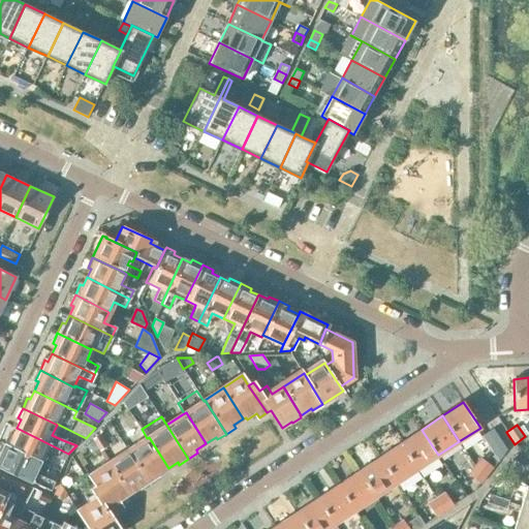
[(38,463),(39,461),(48,465),(53,456),(64,461),(68,454),(17,428),(12,437),(10,435),(4,446),(38,463)]
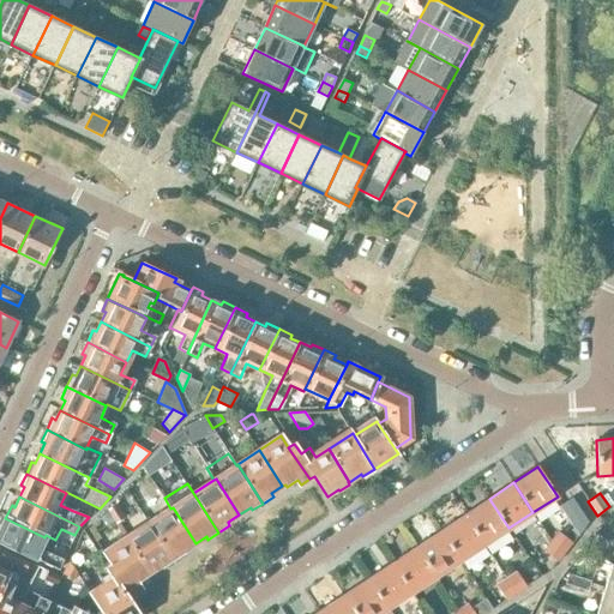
[(572,498),(560,506),(579,535),(589,522),(572,498)]
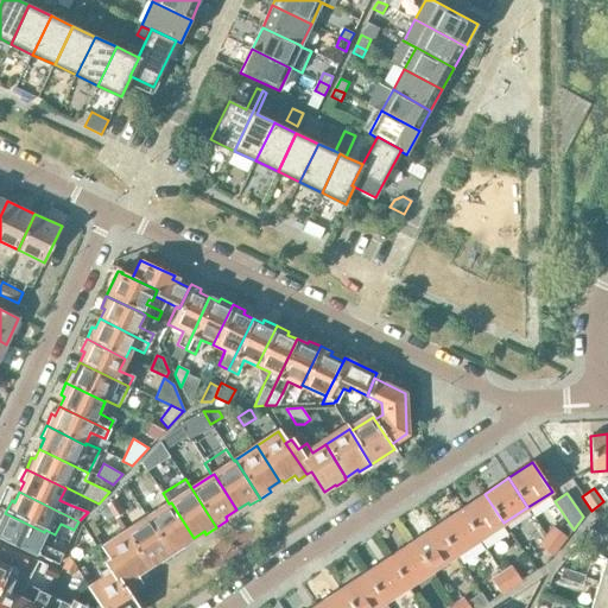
[(480,539),(504,523),(485,494),(460,510),(480,539)]
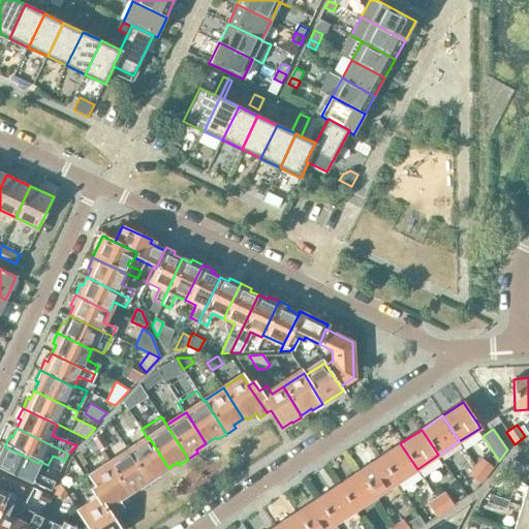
[(99,433),(94,439),(99,448),(102,449),(106,446),(106,444),(99,433)]
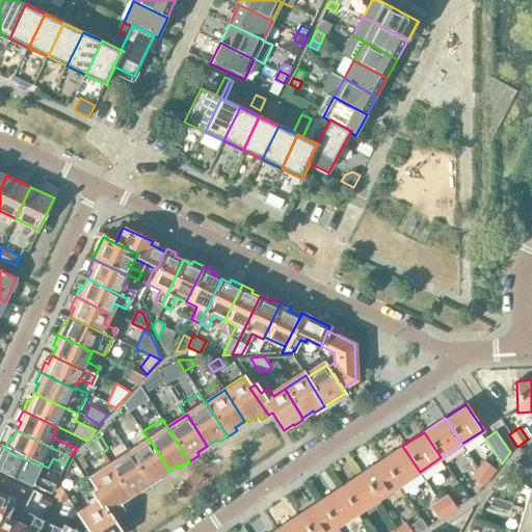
[(160,477),(169,471),(150,440),(148,441),(130,452),(151,486),(161,479),(160,477)]
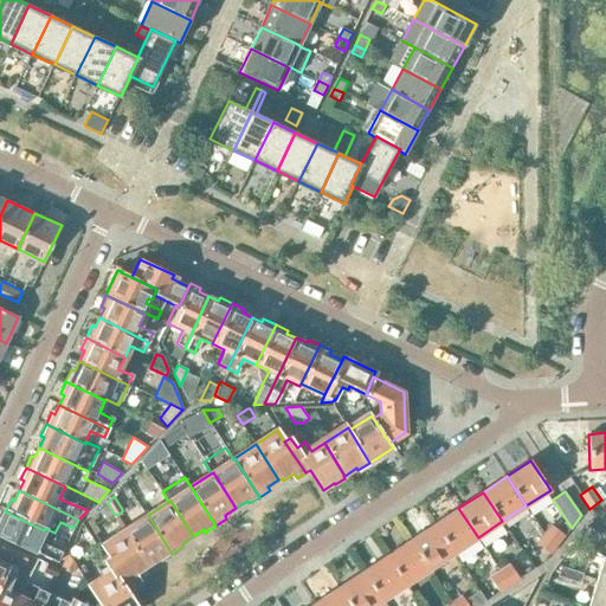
[(107,504),(102,509),(100,511),(104,520),(113,514),(107,504)]
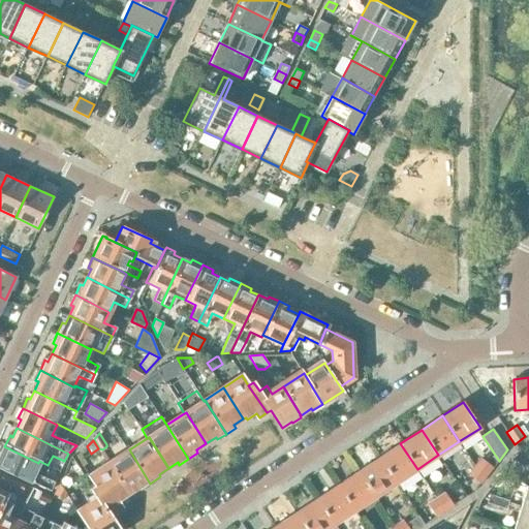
[(417,469),(400,443),(379,457),(397,483),(417,469)]
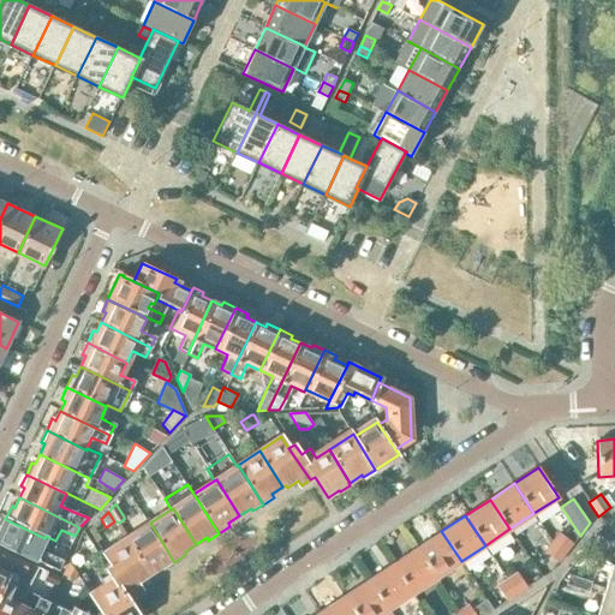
[(39,550),(45,538),(5,519),(0,530),(0,543),(48,566),(59,571),(64,561),(53,557),(39,550)]
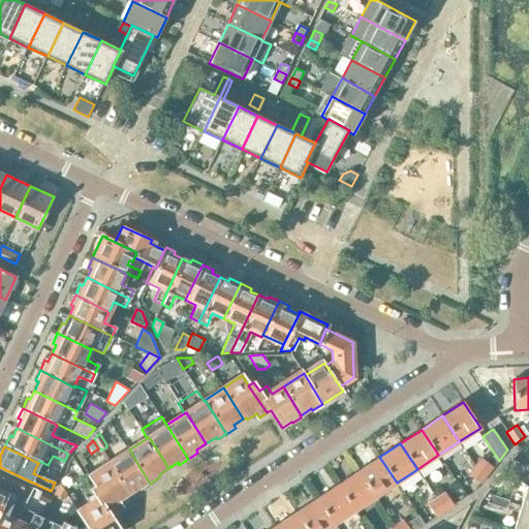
[(142,490),(150,484),(129,449),(111,462),(130,493),(139,487),(142,490)]
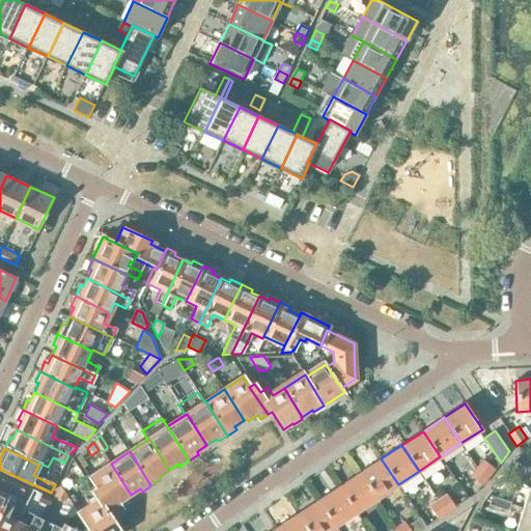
[(398,484),(381,458),(362,472),(379,498),(398,484)]
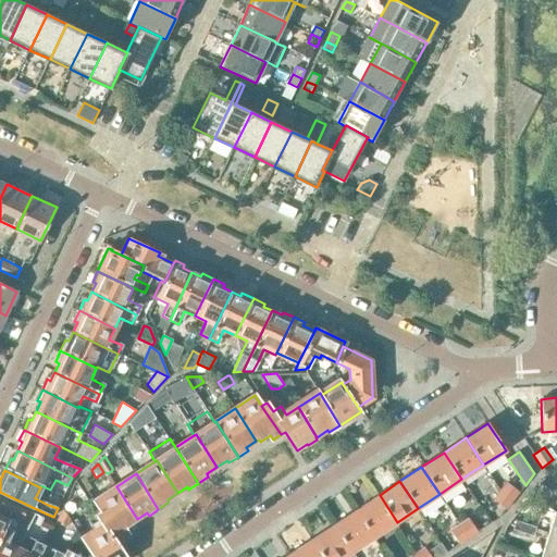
[(500,490),(514,500),(520,492),(506,482),(500,490)]
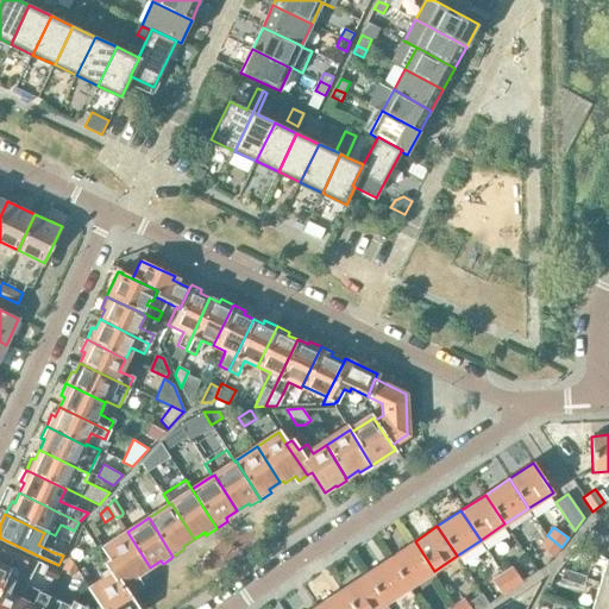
[(107,563),(127,592),(140,584),(138,579),(150,572),(149,569),(150,567),(127,532),(104,547),(112,560),(107,563)]
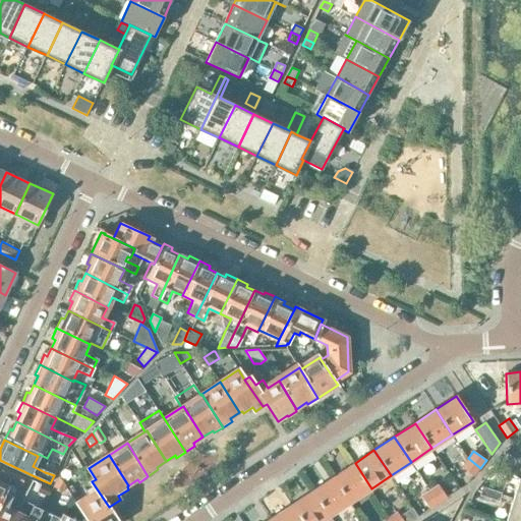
[(473,476),(480,468),(468,458),(461,466),(473,476)]
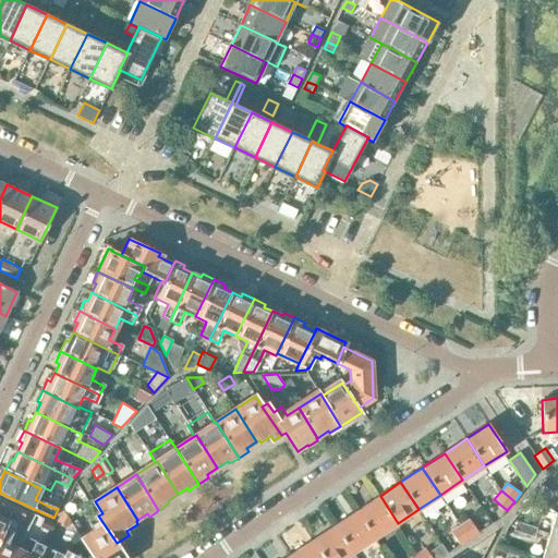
[(398,523),(380,496),(358,511),(375,538),(398,523)]
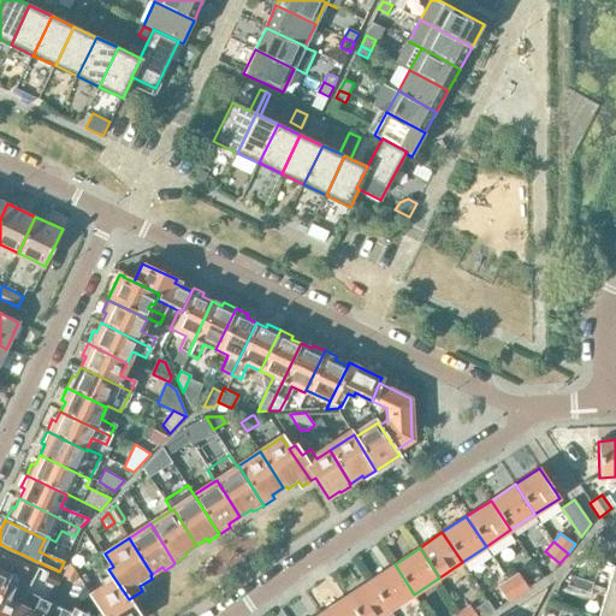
[(4,551),(0,558),(0,561),(25,573),(29,563),(4,551)]
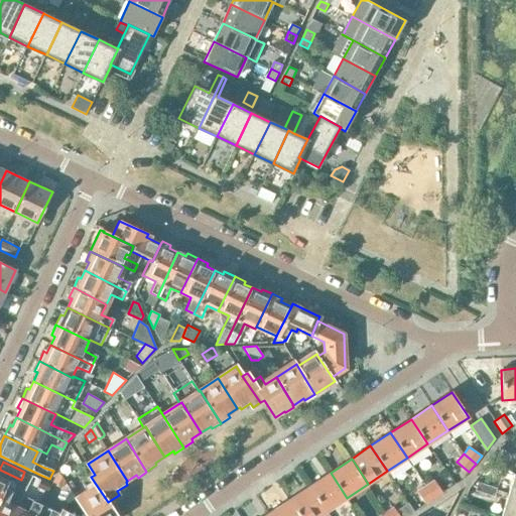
[(57,472),(52,482),(62,487),(65,482),(57,472)]
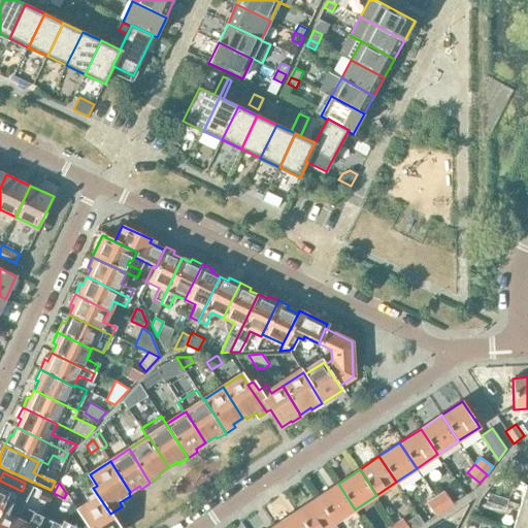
[(338,484),(317,497),(334,523),(355,509),(338,484)]
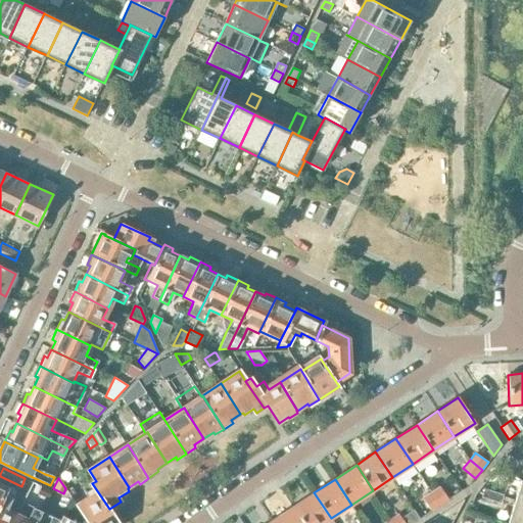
[(90,522),(89,522),(117,522),(109,509),(92,483),(91,484),(93,487),(86,491),(89,496),(78,504),(90,522)]
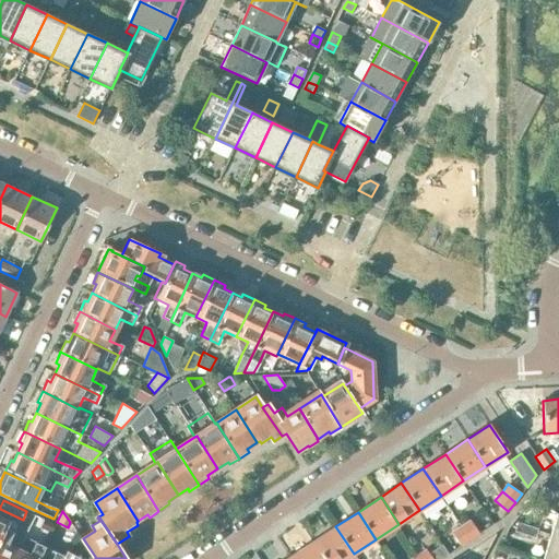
[(44,519),(39,527),(51,533),(56,524),(44,519)]
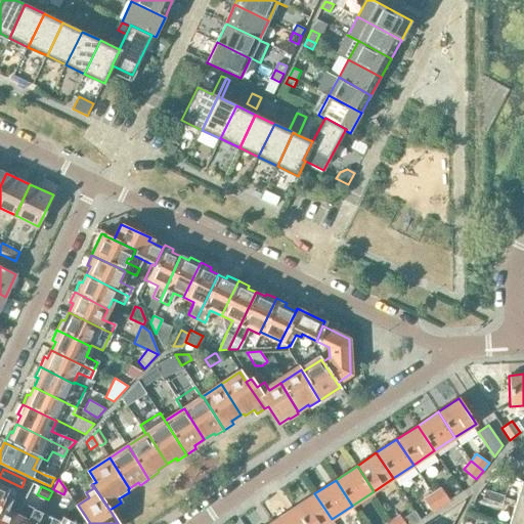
[(433,492),(442,506),(449,500),(440,487),(433,492)]
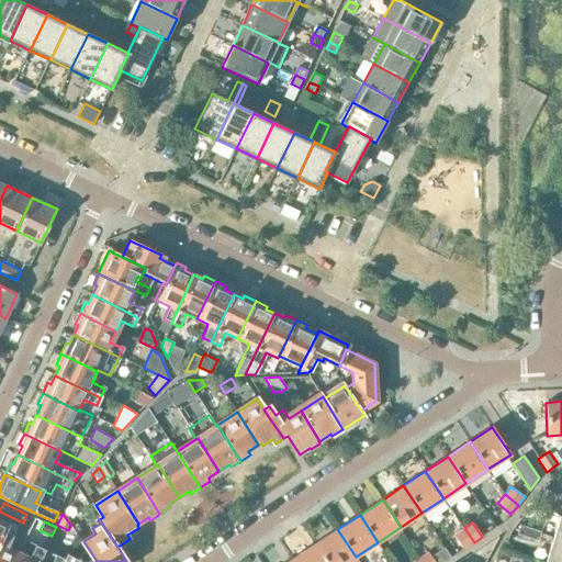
[(520,525),(518,535),(538,541),(541,531),(520,525)]
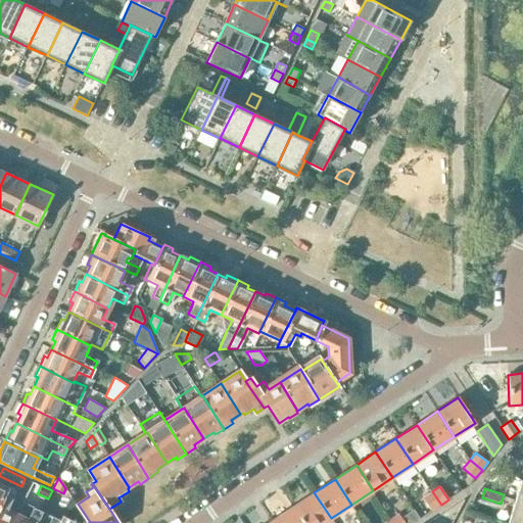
[(432,511),(441,505),(432,491),(423,497),(432,511)]
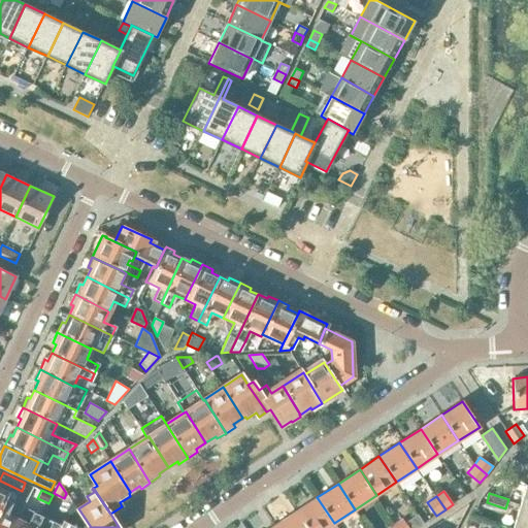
[(326,527),(334,523),(317,497),(296,510),(306,527),(326,527)]
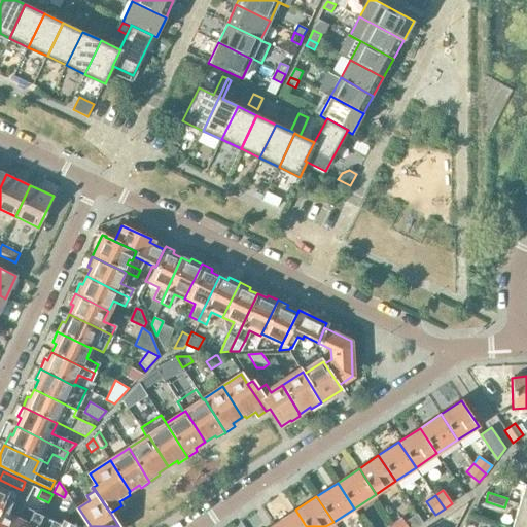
[(13,502),(5,498),(0,508),(0,526),(13,526),(19,518),(18,518),(7,513),(13,502)]
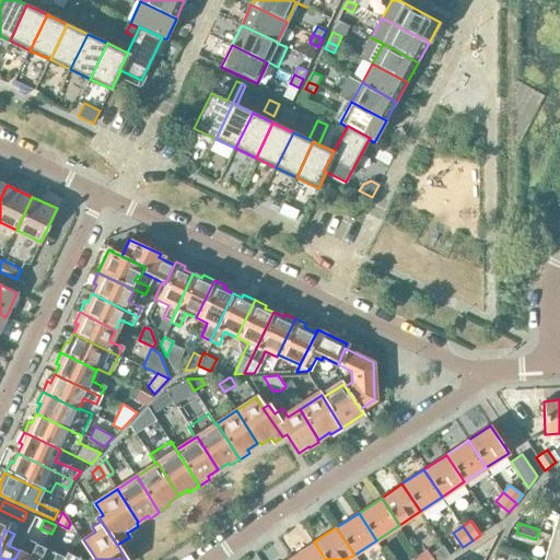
[(24,537),(19,550),(20,550),(14,559),(39,559),(45,548),(35,544),(24,537)]
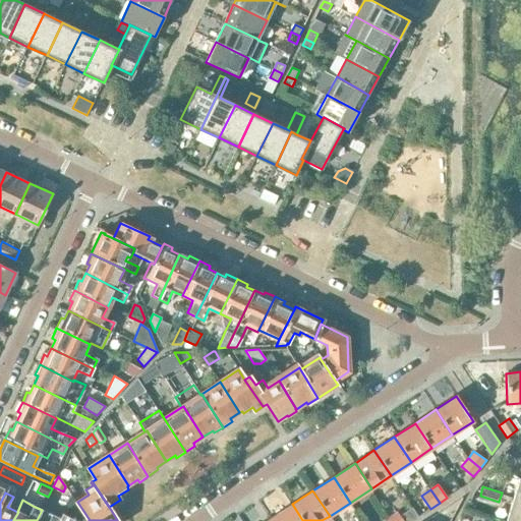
[(520,520),(520,503),(513,501),(506,520),(520,520)]
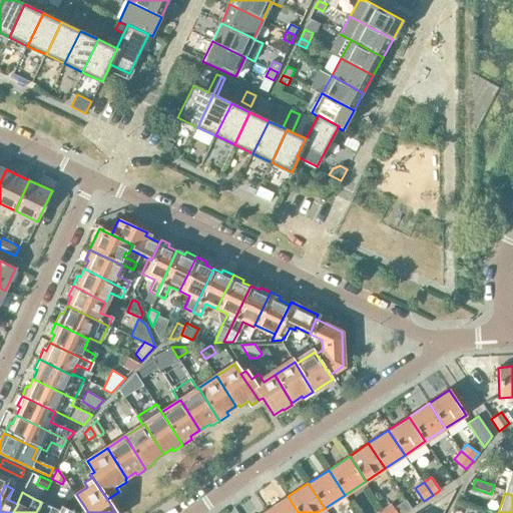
[(298,512),(288,496),(268,510),(270,512),(298,512)]
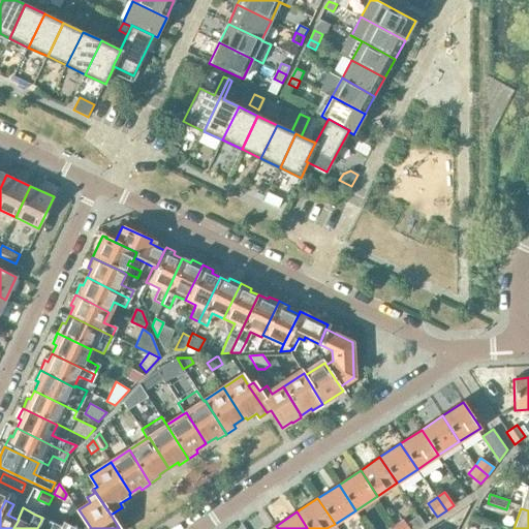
[(52,523),(42,518),(37,528),(60,528),(61,527),(52,523)]
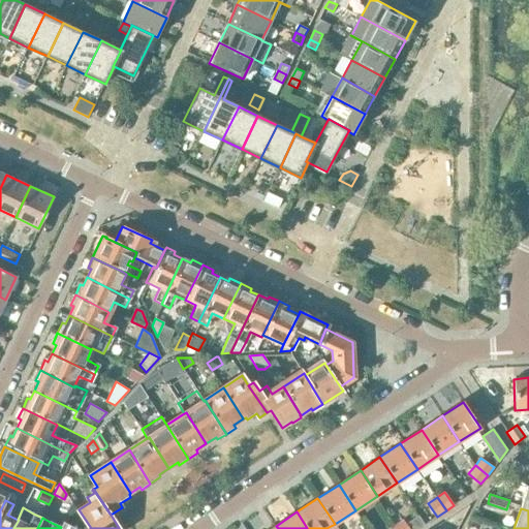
[(396,525),(398,528),(409,528),(403,520),(396,525)]
